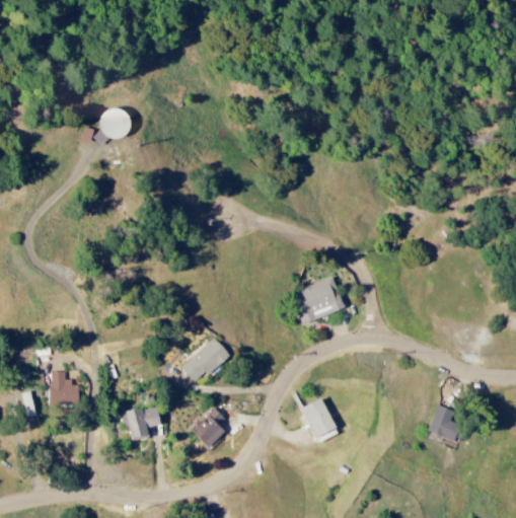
[(101,144),(111,135),(117,141),(135,125),(115,103),(97,120),(103,127),(94,136),(101,144)]
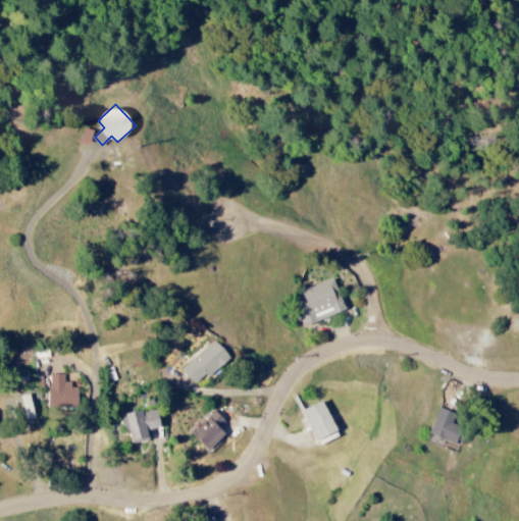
[(307,300),(297,304),(305,325),(347,310),(334,278),(303,290),(307,300)]
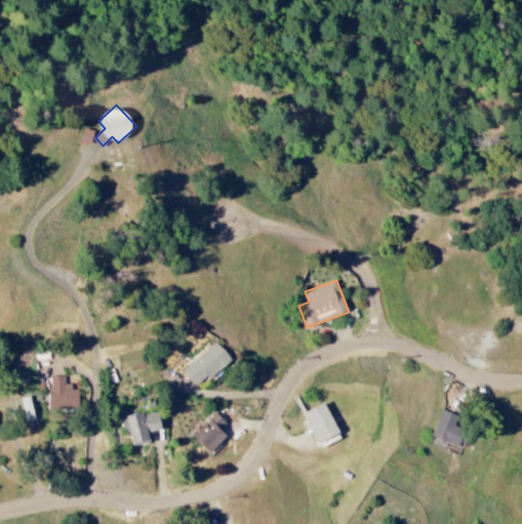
[(198,388),(232,358),(216,341),(184,371),(198,388)]
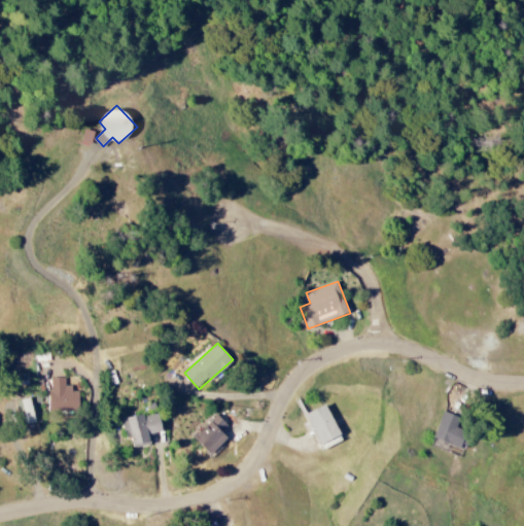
[(66,377),(50,378),(51,411),(80,410),(80,387),(66,388),(66,377)]
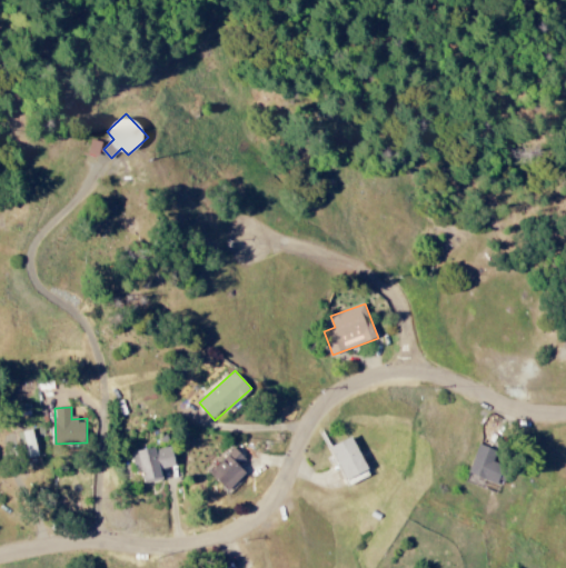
[(21,431),(27,458),(39,456),(33,429),(21,431)]
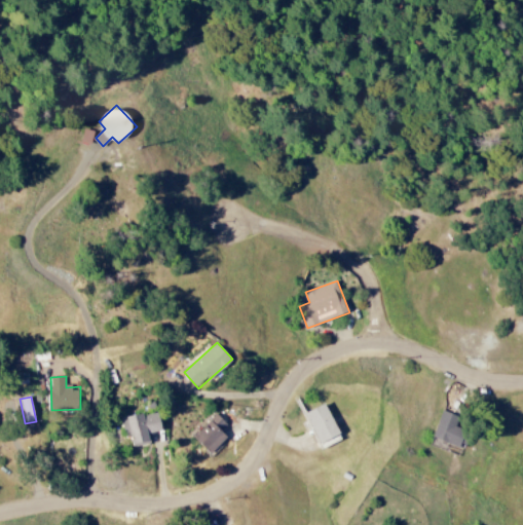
[(305,413),(322,448),(343,438),(326,403),(305,413)]
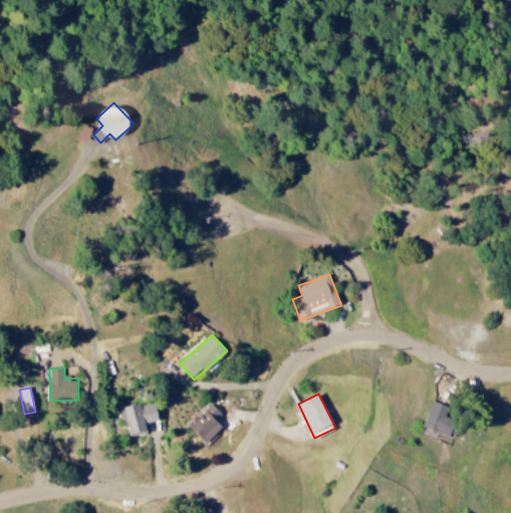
[(119,408),(121,426),(130,425),(131,436),(148,433),(146,423),(159,421),(157,403),(119,408)]
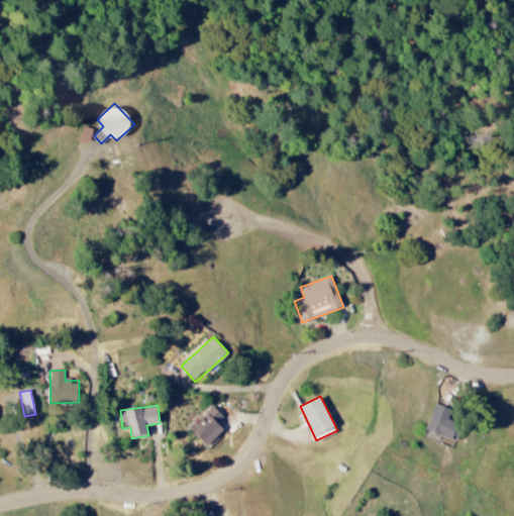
[(191,429),(209,446),(225,429),(218,423),(224,417),(213,407),(191,429)]
